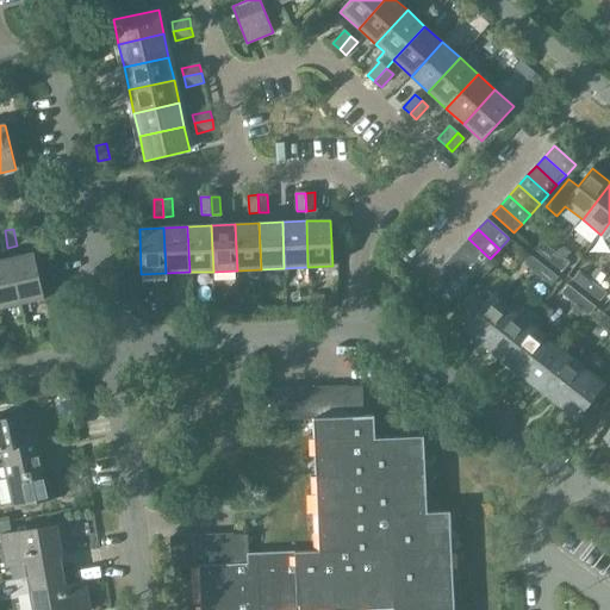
[(468,238),(460,249),(480,268),(490,259),(468,238)]
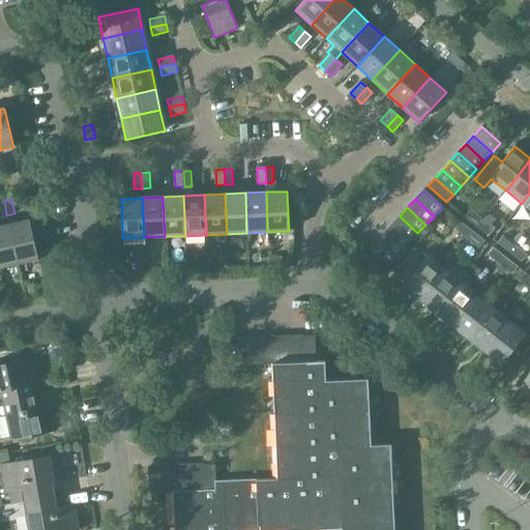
[(465,217),(476,227),(482,219),(471,210),(465,217)]
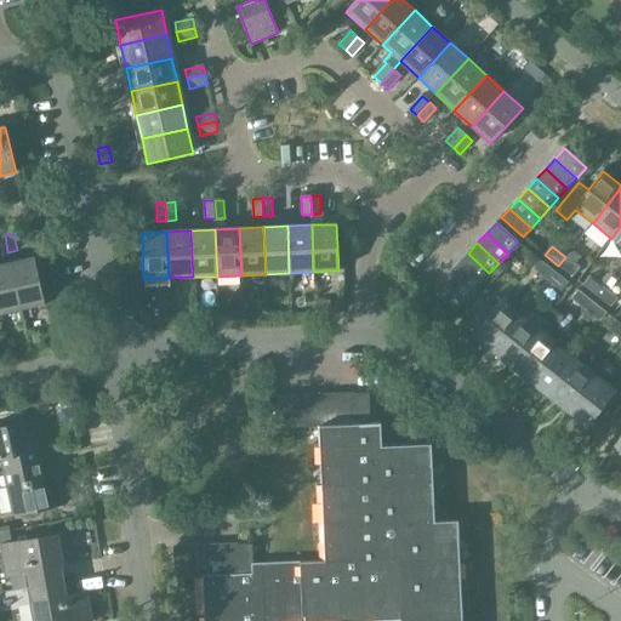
[(468,254),(459,263),(480,283),(489,273),(468,254)]
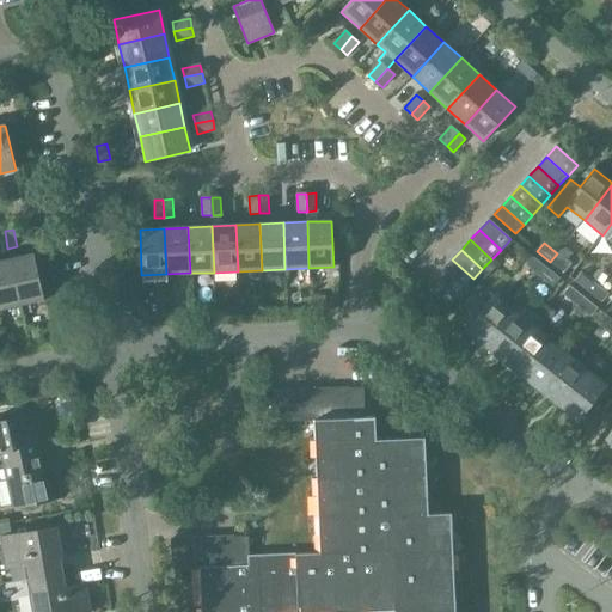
[(557,254),(550,262),(564,274),(571,264),(557,254)]
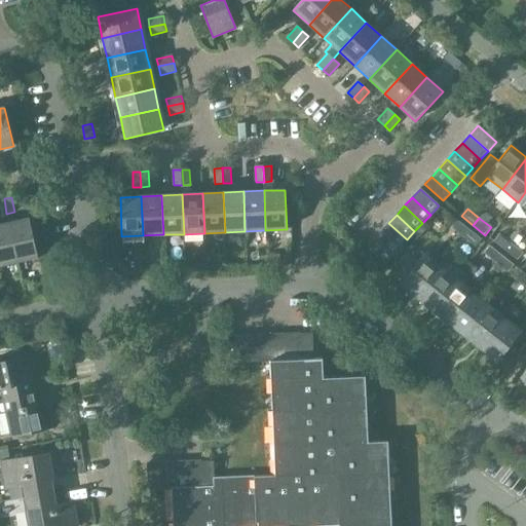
[(30,219),(8,223),(17,262),(38,257),(30,219)]
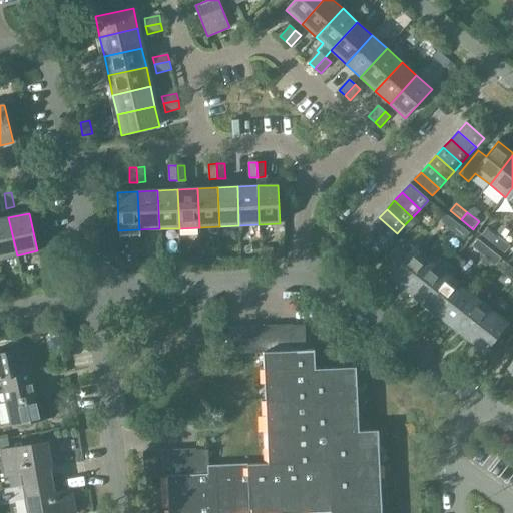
[(441,222),(452,231),(457,223),(446,215),(441,222)]
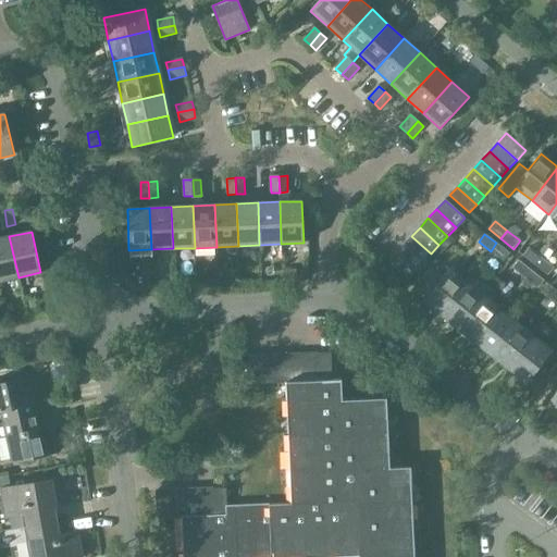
[(9,236),(0,237),(0,281),(19,277),(9,236)]
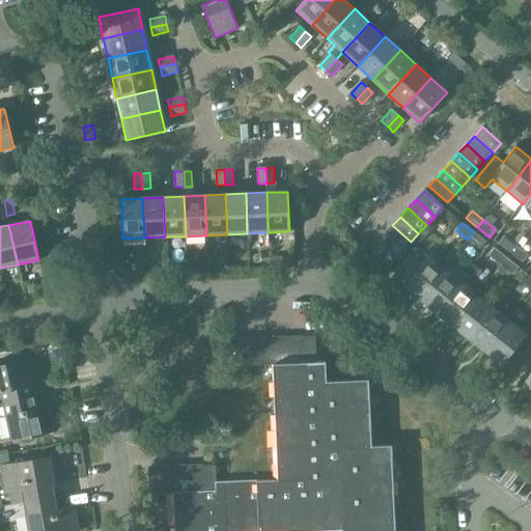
[(392,225),(385,233),(402,250),(411,242),(392,225)]
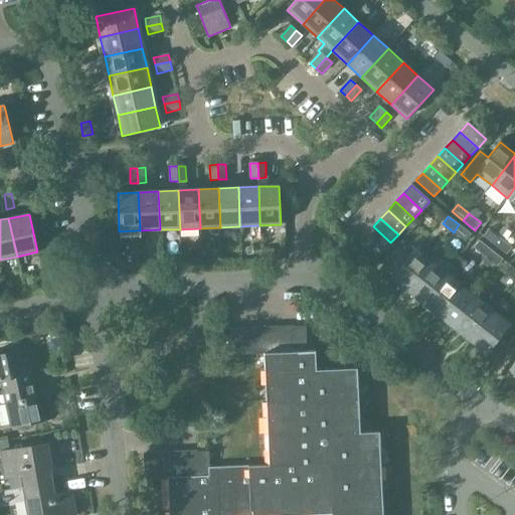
[(459,224),(454,232),(466,241),(472,234),(459,224)]
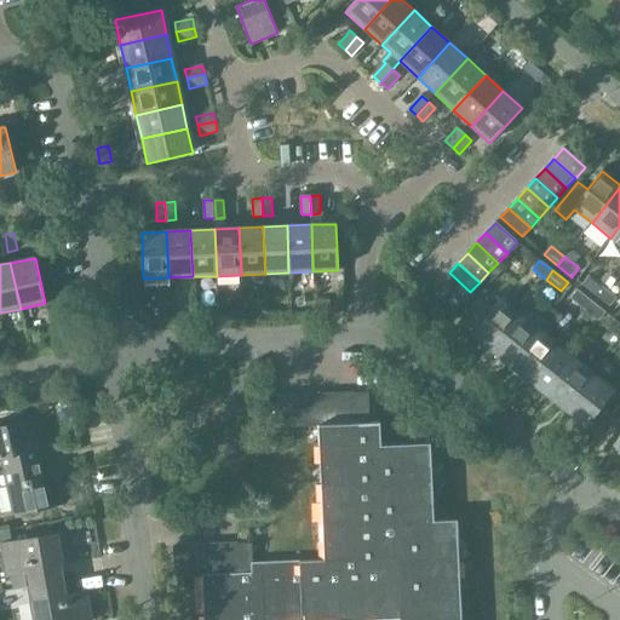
[(449,273),(440,282),(461,302),(470,292),(449,273)]
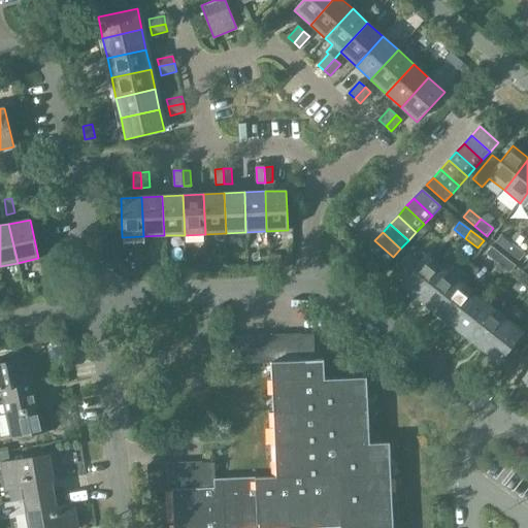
[(496,242),(506,252),(513,244),(501,235),(496,242)]
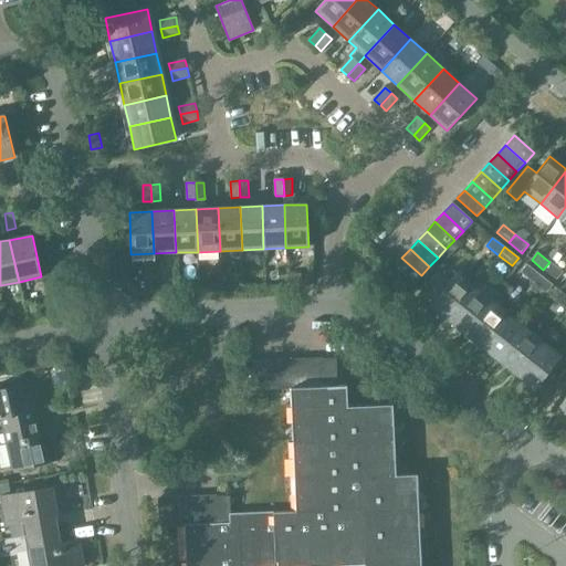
[(421,275),(401,258),(395,265),(413,284),(421,275)]
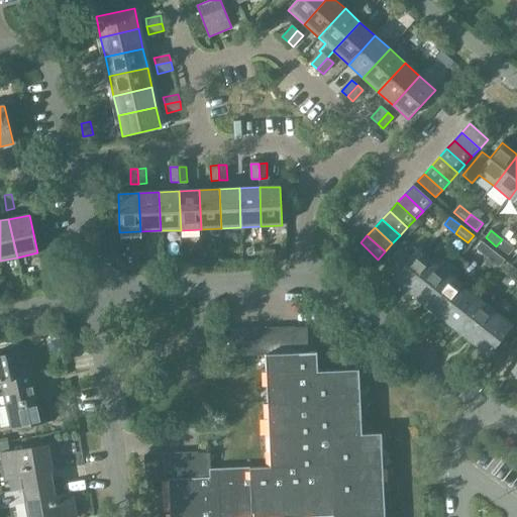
[(502,239),(496,246),(508,255),(514,248),(502,239)]
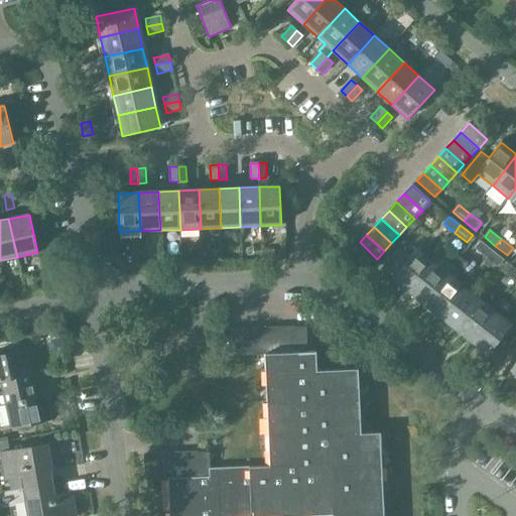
[(475,249),(486,257),(492,250),(481,241),(475,249)]
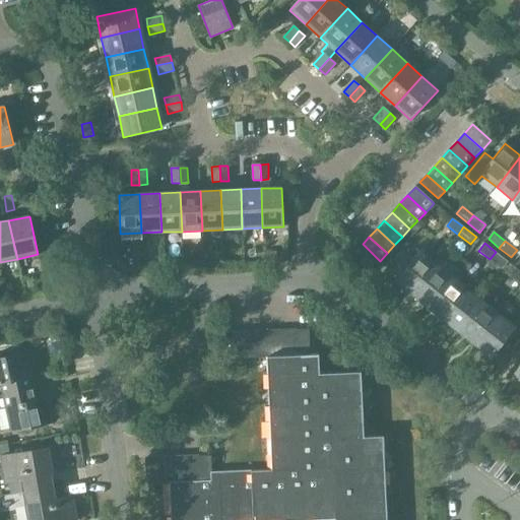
[(453,244),(448,250),(452,253),(456,247),(453,244)]
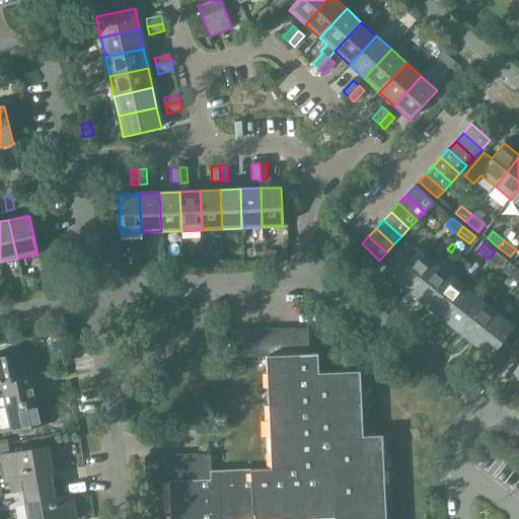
[(394,281),(411,294),(435,264),(419,250),(413,257),(402,250),(386,271),(395,279),(394,281)]
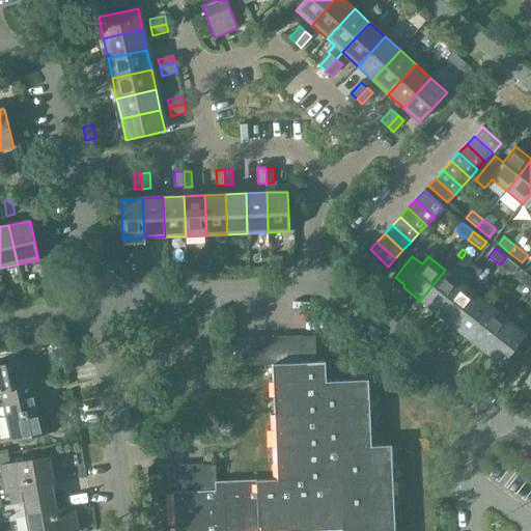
[(282,257),(270,257),(270,267),(282,267),(282,257)]
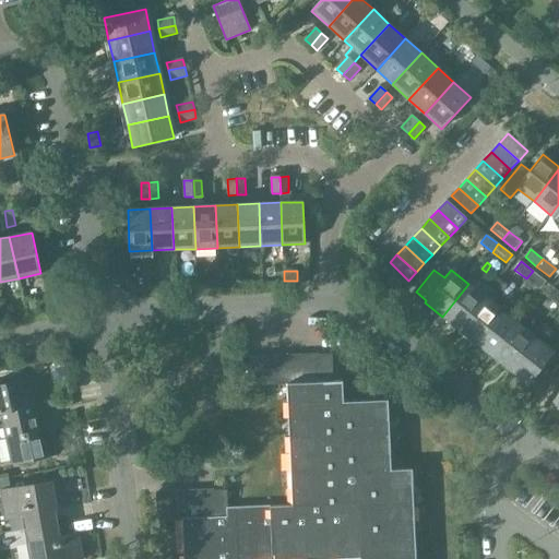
[(533,271),(526,278),(539,289),(546,282),(533,271)]
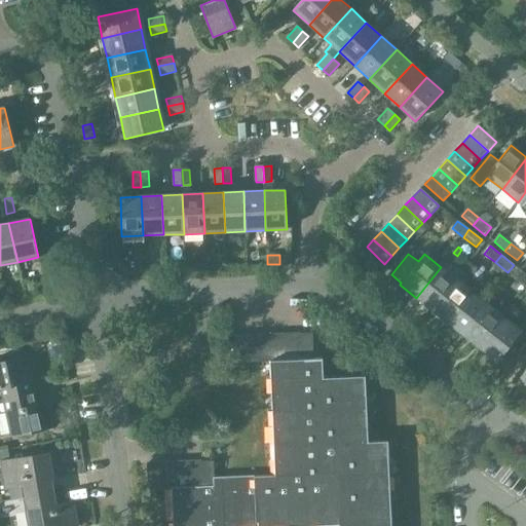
[(416,298),(433,310),(463,270),(447,258),(441,267),(416,298)]
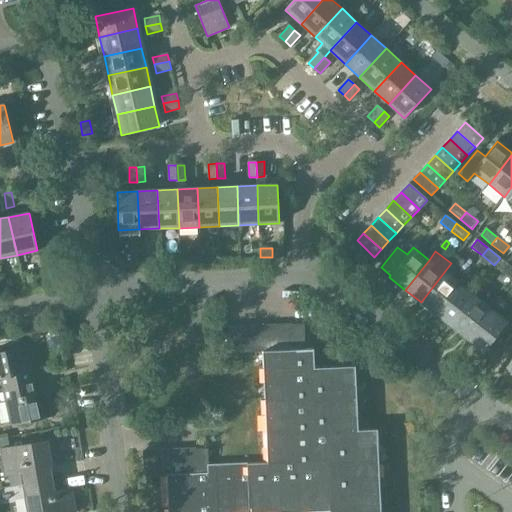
[(421,302),(436,315),(460,284),(450,276),(457,268),(451,263),(421,302)]
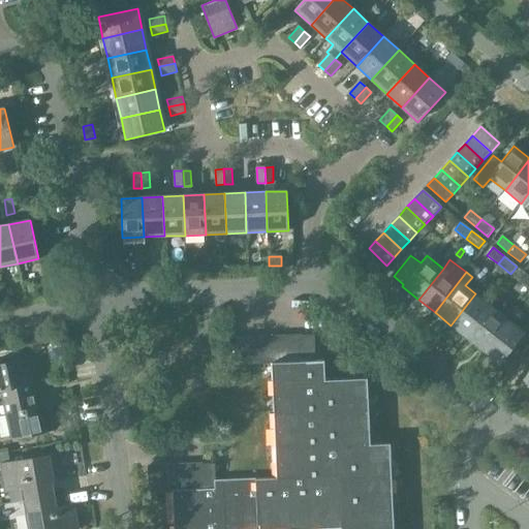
[(519,281),(528,288),(528,276),(525,274),(519,281)]
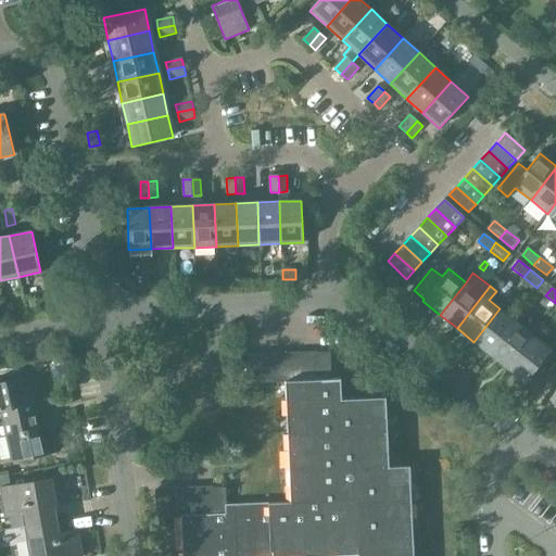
[(474,342),(491,355),(517,323),(500,308),(474,342)]
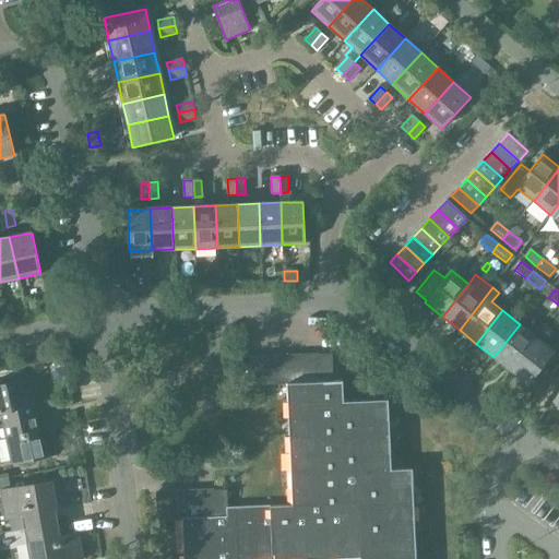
[(494,357),(510,370),(536,337),(520,324),(494,357)]
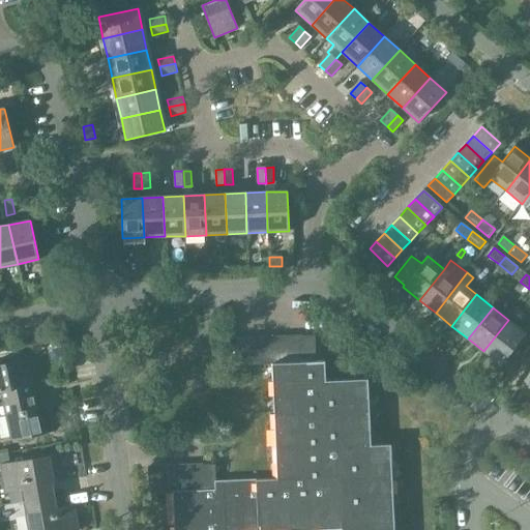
[(508,320),(483,351),(494,359),(492,361),(500,367),(511,359),(521,352),(514,347),(525,333),(508,320)]
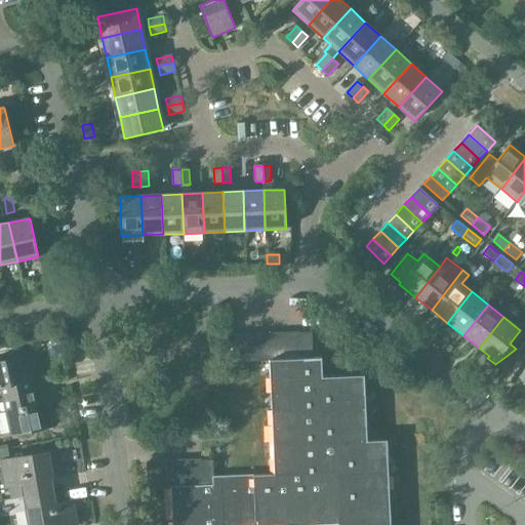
[(391,524),(387,440),(367,441),(364,375),(322,377),(322,358),(313,359),(312,333),(233,336),(234,362),(270,361),(275,474),(214,477),(213,460),(147,463),(148,489),(171,487),(172,524),(299,524),(321,524),(391,524)]
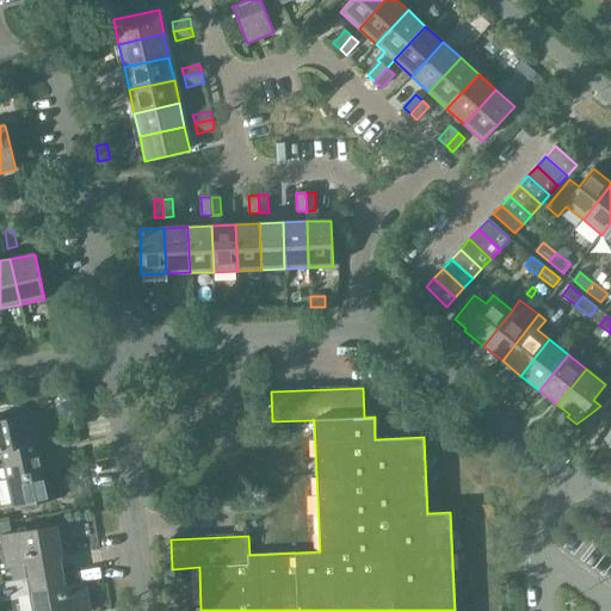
[(0,451),(2,464),(39,457),(30,414),(0,421),(0,451)]
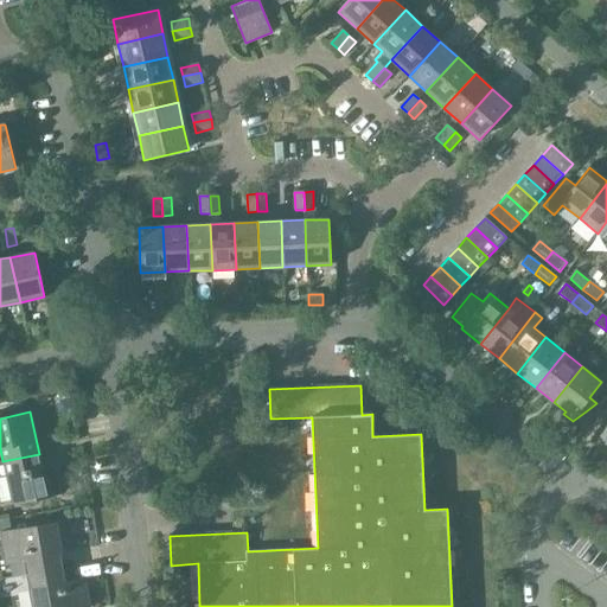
[(39,454),(2,461),(12,504),(65,492),(58,464),(43,467),(39,454)]
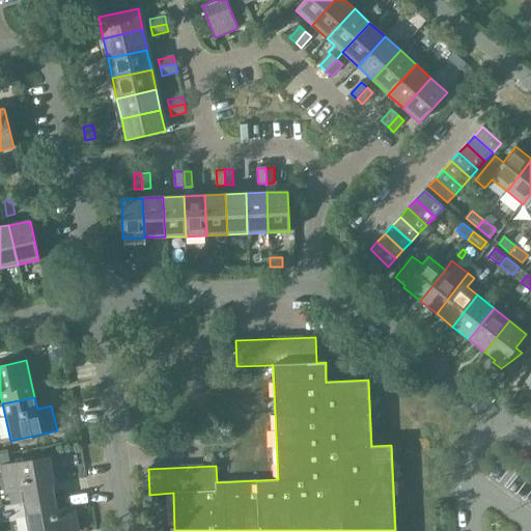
[(10,505),(25,503),(53,498),(50,484),(53,483),(48,458),(10,465),(8,454),(0,455),(0,467),(5,494),(8,494),(10,505)]
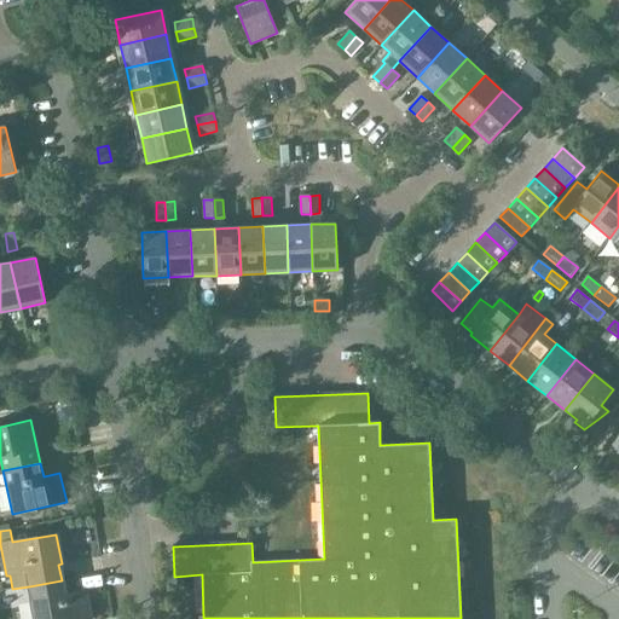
[(62,580),(29,586),(33,600),(29,601),(32,618),(90,618),(86,593),(64,596),(62,580)]
